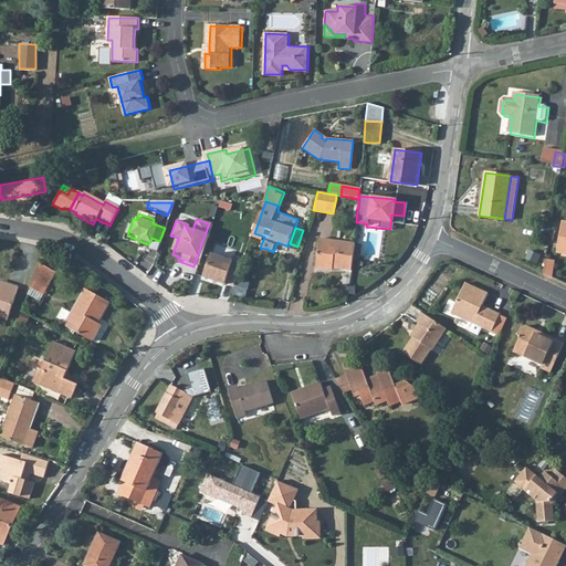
[(342,272),(347,273),(352,245),(317,239),(312,270),(324,271),(324,269),(342,272)]
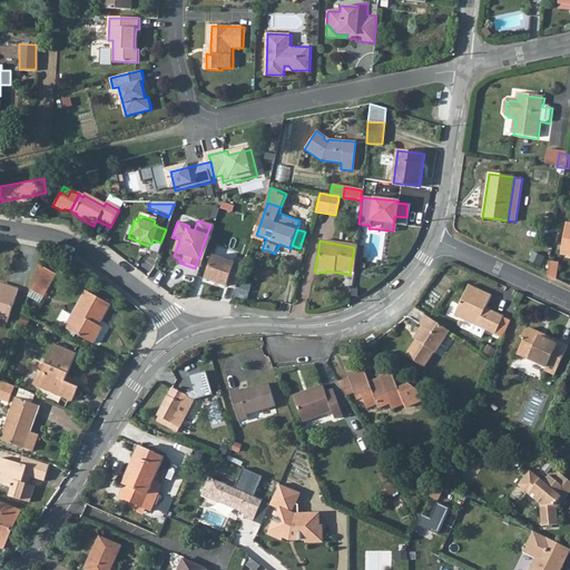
[(209,258),(203,279),(233,290),(242,264),(232,261),(229,265),(209,258)]
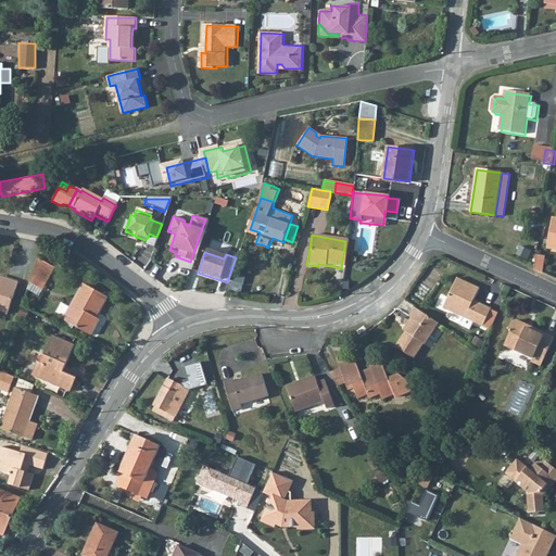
[(37,258),(29,282),(46,288),(54,264),(37,258)]
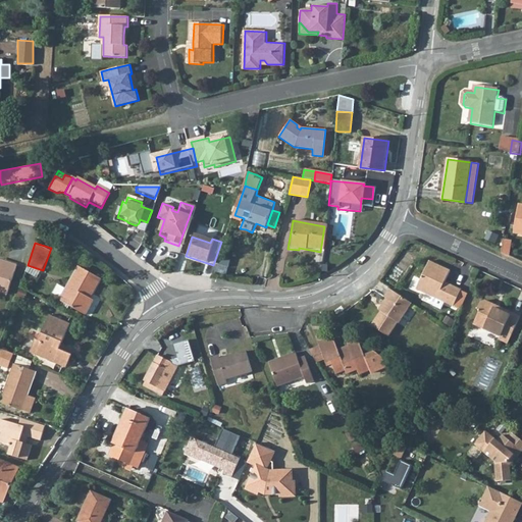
[(2,269),(0,274),(0,289),(8,292),(18,261),(5,256),(4,261),(2,269)]
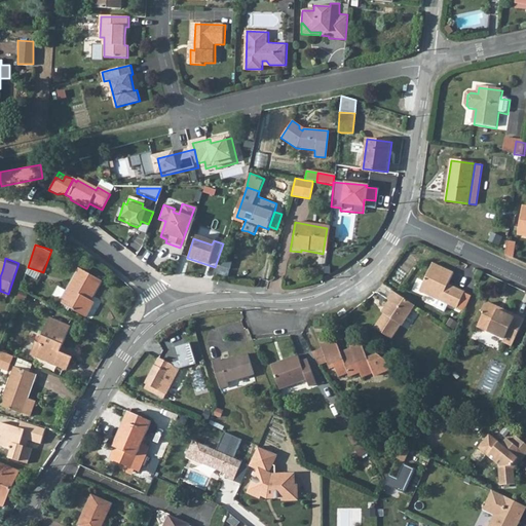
[(448,286),(449,284),(454,272),(434,262),(420,291),(458,309),(458,308),(465,293),(465,292),(454,287),(453,289),(448,286)]
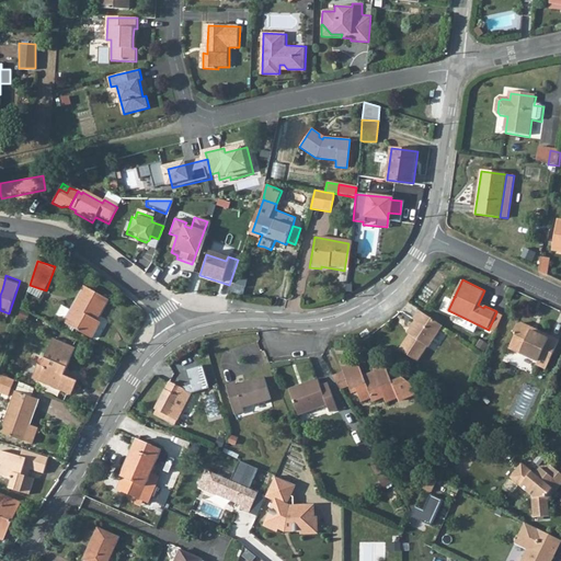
[(82,287),(61,325),(91,341),(99,325),(95,323),(107,301),(82,287)]
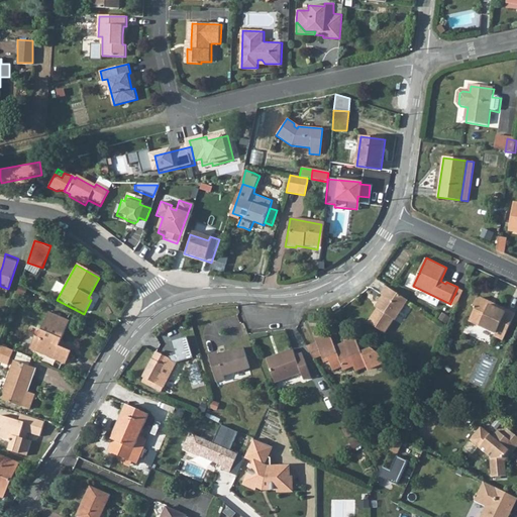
[(381,305),(379,309),(370,322),(387,333),(404,309),(409,301),(388,286),(383,294),(385,296),(380,303),(381,305)]
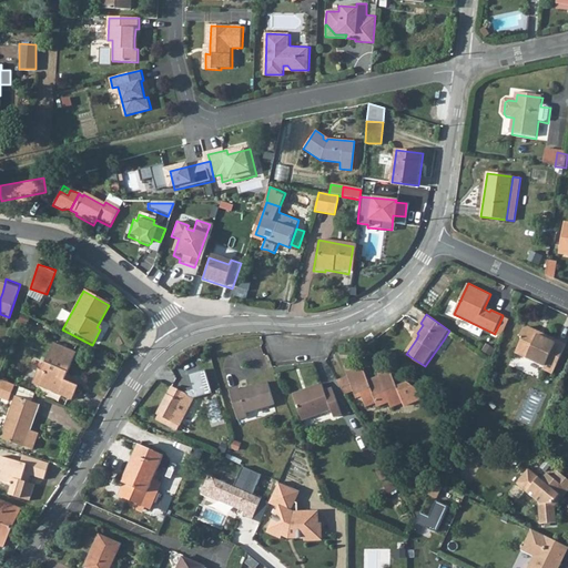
[(503,316),(495,333),(504,336),(510,321),(510,320),(503,316)]
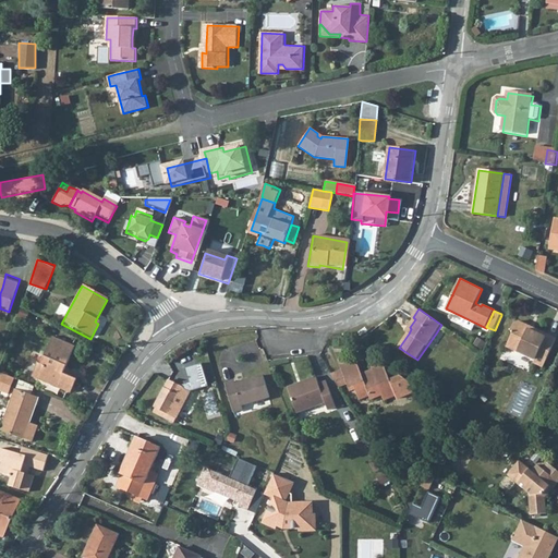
[(513,335),(507,348),(535,360),(534,364),(544,367),(557,339),(547,335),(545,338),(529,331),(528,326),(519,322),(513,324),(511,330),(513,335)]
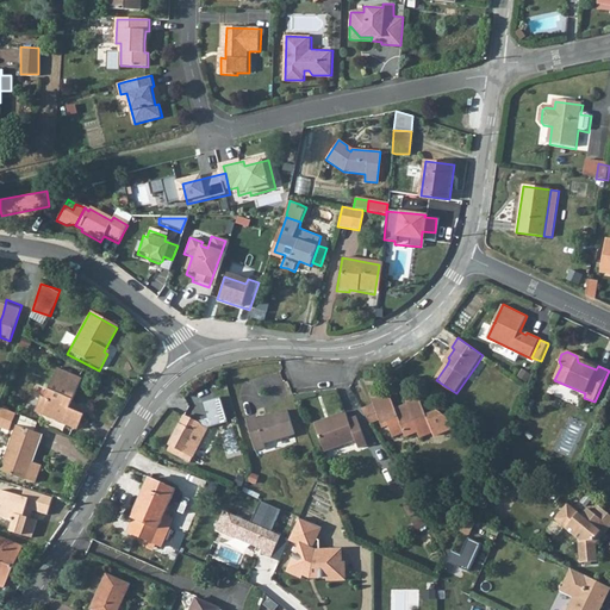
[(475,380),(490,361),(484,356),(470,377),(475,380)]
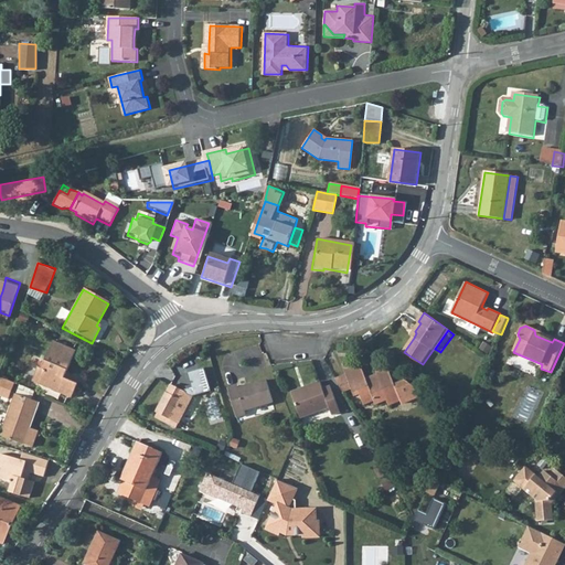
[(40,371),(33,385),(72,401),(78,386),(60,379),(63,371),(68,374),(77,354),(54,344),(42,372),(40,371)]
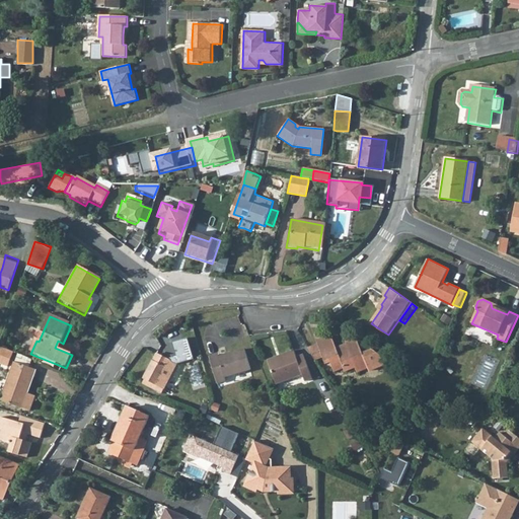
[(334,339),(317,341),(319,346),(324,358),(327,366),(332,364),(337,373),(346,369),(348,373),(358,369),(359,374),(370,369),(372,373),(387,366),(383,356),(375,351),(365,355),(359,340),(348,344),(349,347),(339,351),(334,339)]
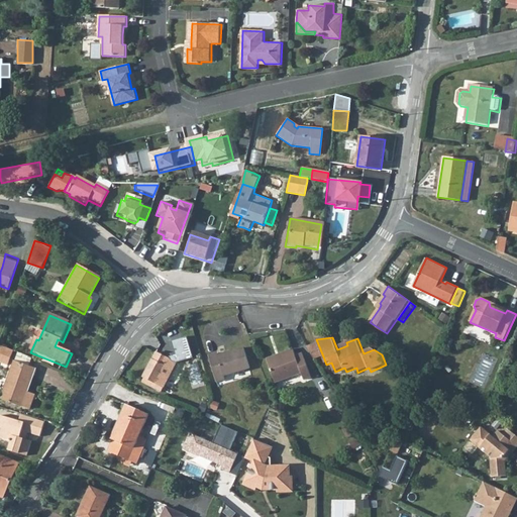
[(318,344),(310,348),(316,360),(323,356),(318,344)]
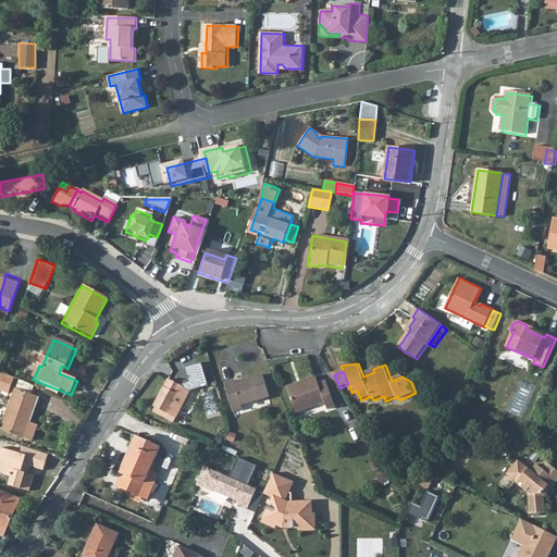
[(0,374),(0,392),(8,395),(14,381),(0,374)]
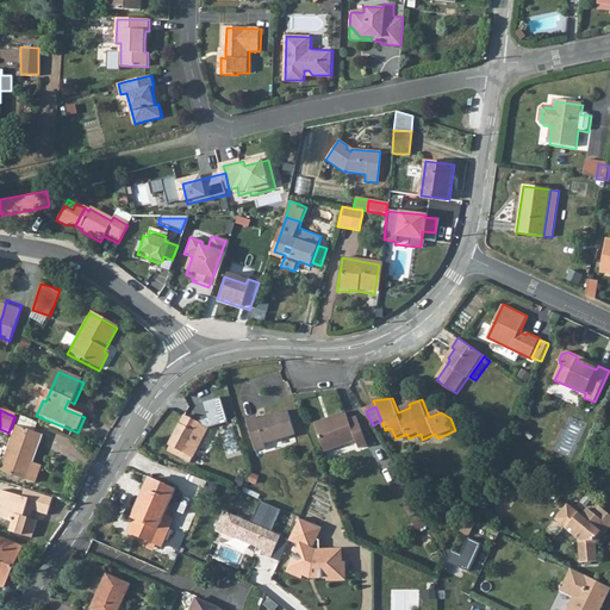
[(256,418),(247,421),(256,452),(265,449),(263,444),(294,435),(287,412),(256,421),(256,418)]
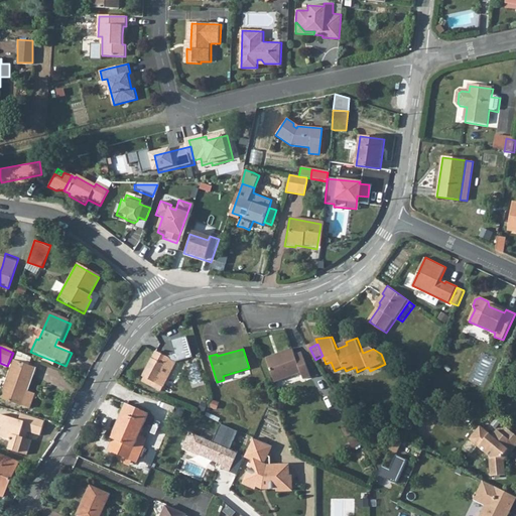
[(281,358),(269,361),(276,382),(302,373),(305,380),(311,378),(304,355),(297,357),(295,350),(280,355),(281,358)]
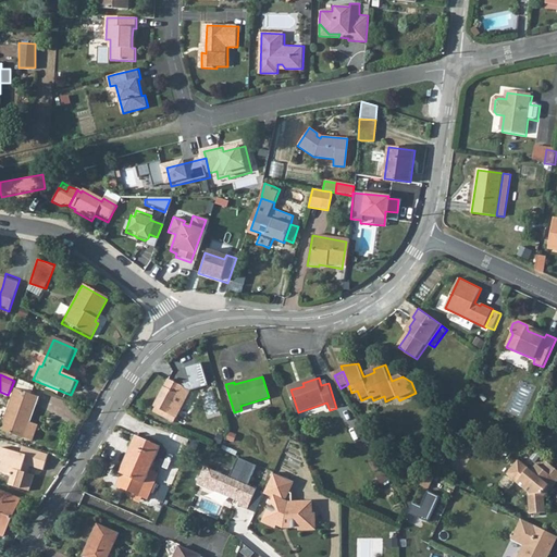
[(152,412),(165,418),(168,413),(176,418),(190,392),(169,381),(155,406),(156,406),(152,412)]
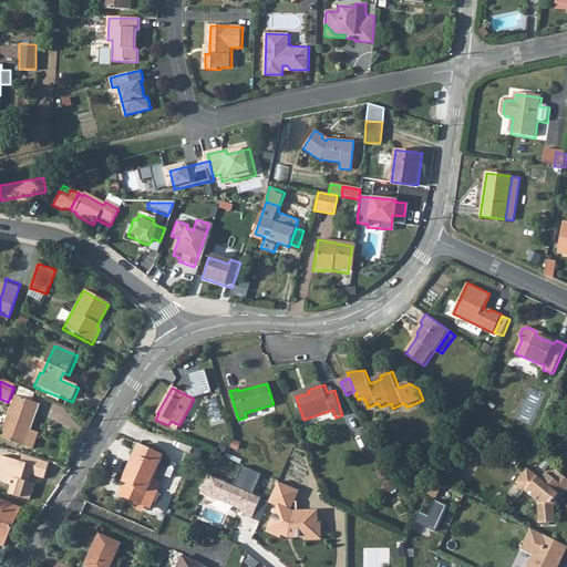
[(13,398),(0,442),(24,449),(24,447),(32,450),(38,434),(30,431),(38,405),(13,398)]
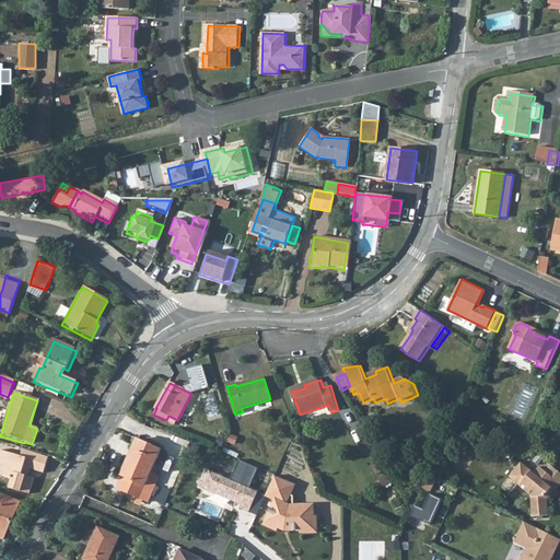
[(168,416),(166,420),(175,424),(177,420),(168,416)]
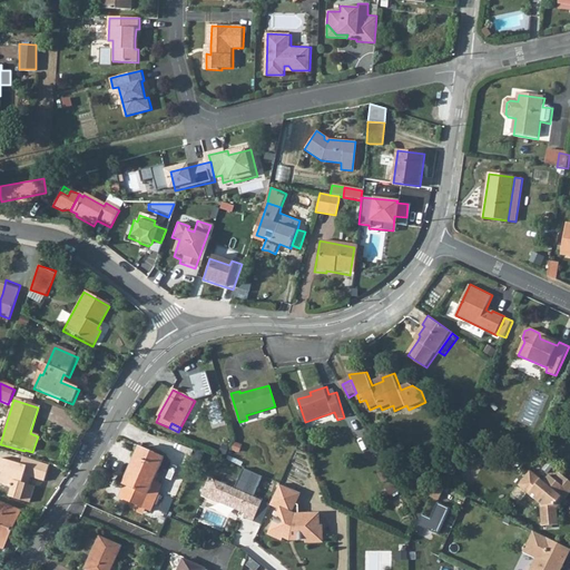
[(139,448),(124,484),(149,494),(165,459),(139,448)]
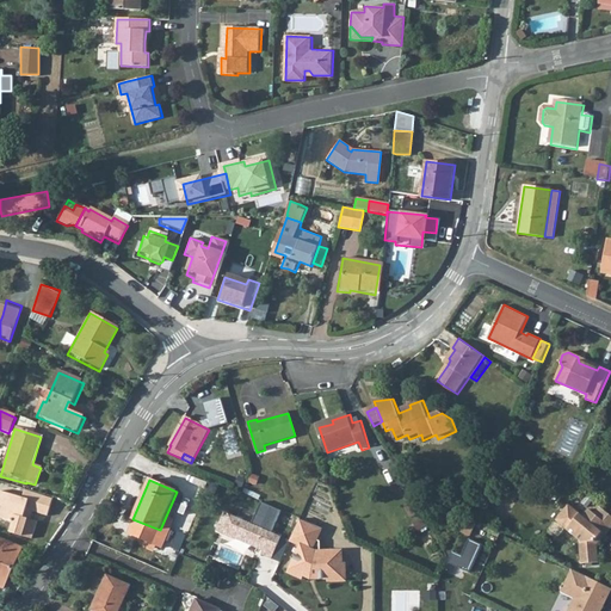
[(0,507),(2,508),(0,518),(0,520),(14,524),(12,535),(34,539),(38,523),(25,519),(26,511),(49,516),(53,498),(24,492),(23,499),(0,493),(0,507)]
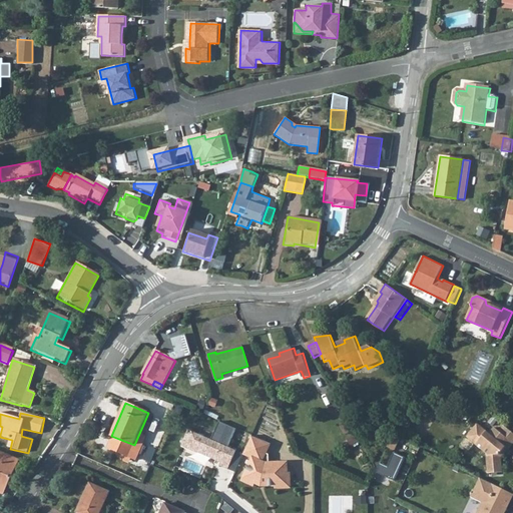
[(235,430),(216,421),(207,440),(187,431),(180,446),(194,452),(195,450),(219,460),(216,466),(225,471),(234,451),(227,448),(235,430)]
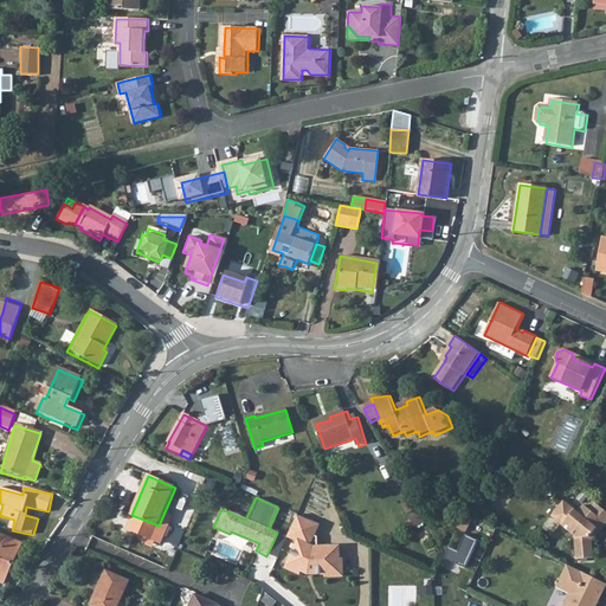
[(597,560),(595,542),(595,535),(599,534),(601,532),(604,533),(605,529),(605,510),(598,503),(592,511),(586,508),(580,515),(578,513),(565,529),(580,541),(578,543),(579,562),(597,560)]
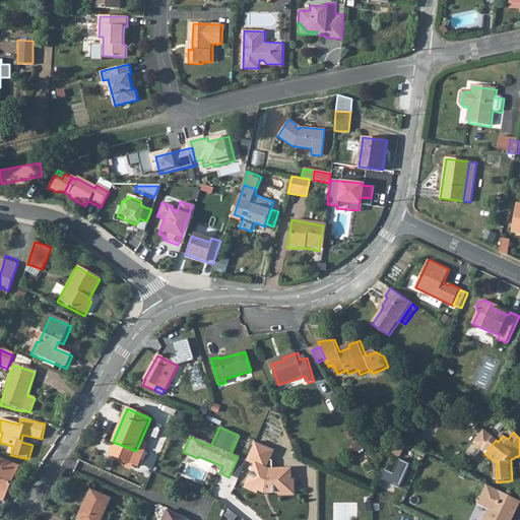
[(398,442),(393,453),(400,456),(406,445),(398,442)]
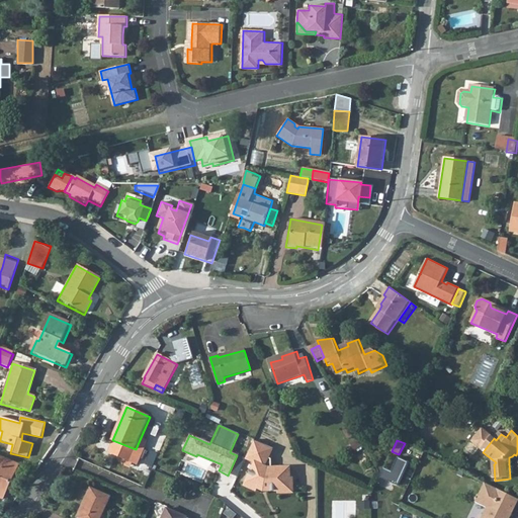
[(271,448),(253,441),(245,459),(254,463),(244,486),(256,492),(258,486),(269,491),(277,491),(280,495),(290,495),(292,492),(292,482),(290,480),(290,469),(271,469),(271,460),(266,457),(271,448)]
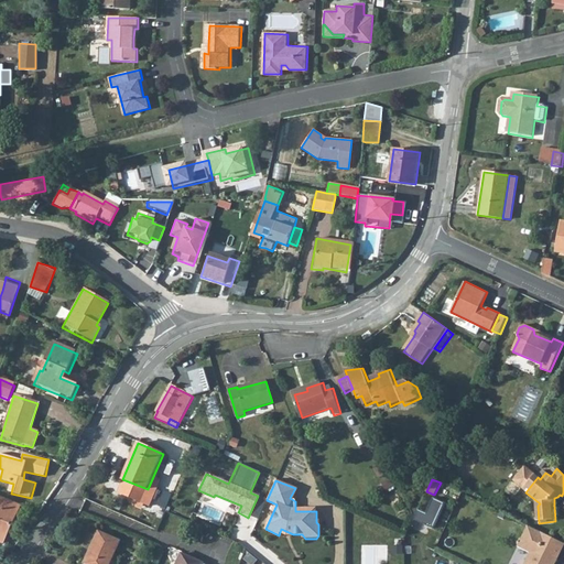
[(0,541),(3,543),(20,507),(1,498),(0,499),(0,541)]
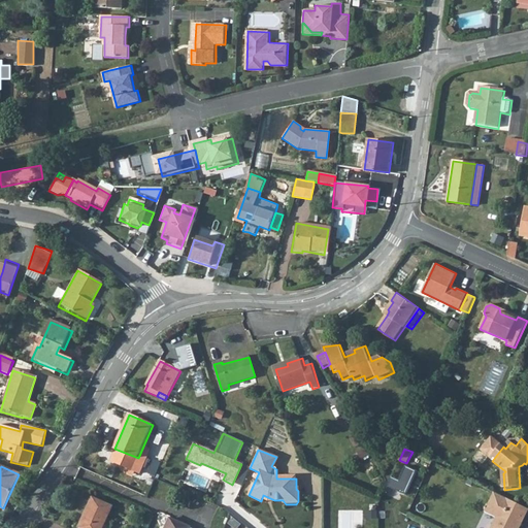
[(497,493),(488,513),(498,518),(504,507),(508,498),(497,493)]
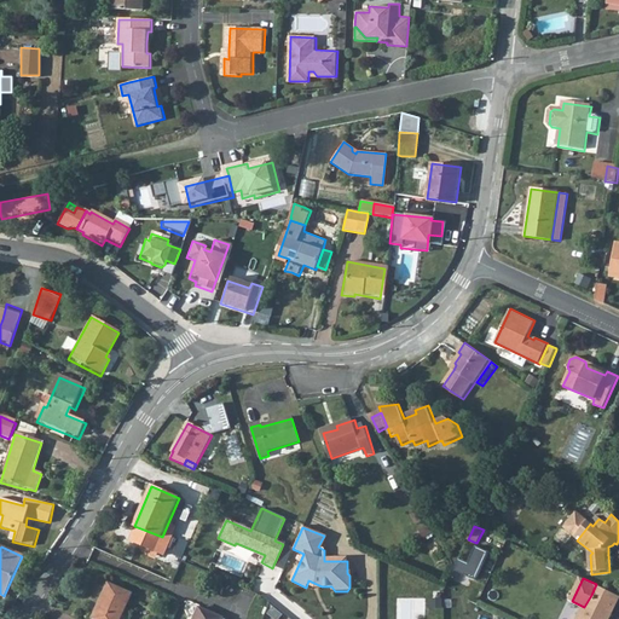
[(105,583),(91,618),(119,618),(131,593),(105,583)]
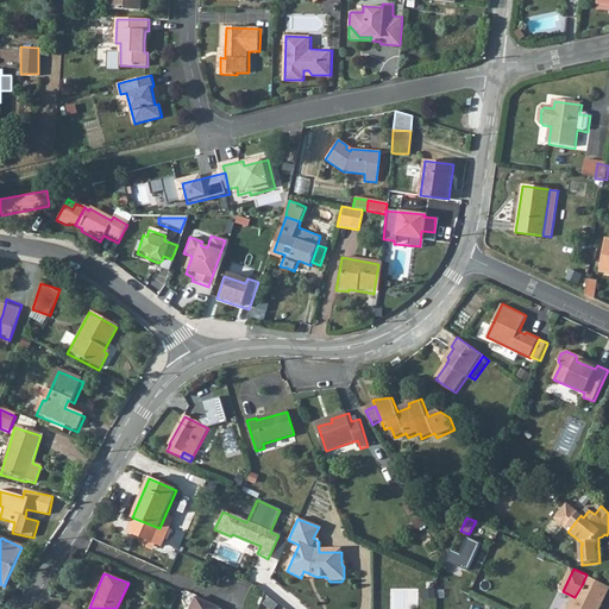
[(582,585),(575,597),(577,598),(571,608),(603,608),(608,597),(608,585),(586,575),(582,585)]
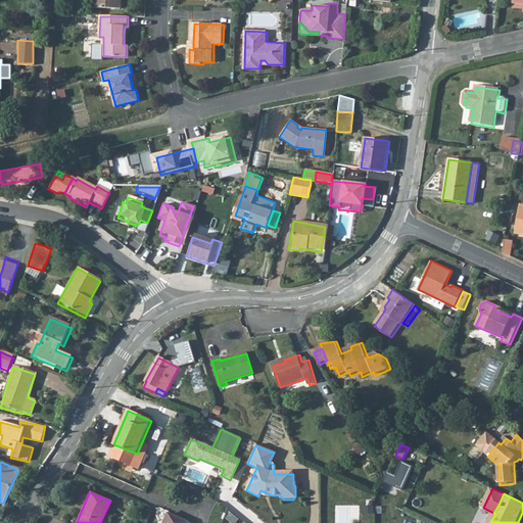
[(168,513),(165,517),(180,522),(186,522),(187,521),(168,513)]
